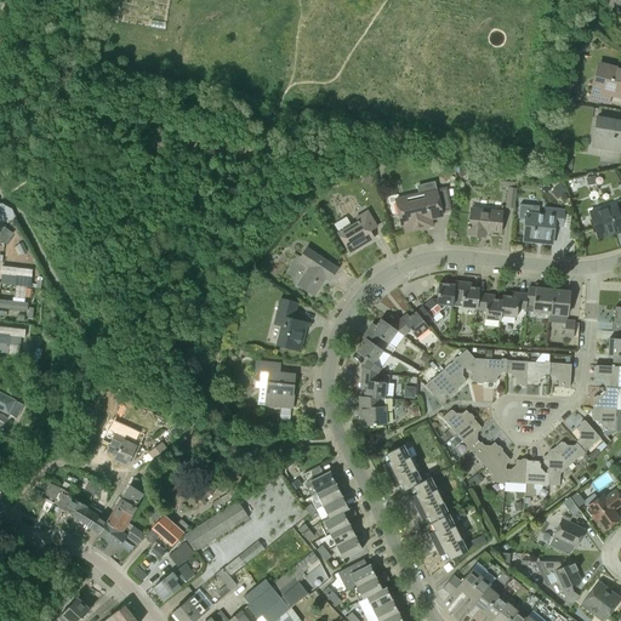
[(590,100),(596,101),(608,103),(610,95),(620,96),(620,70),(599,64),(590,100)]
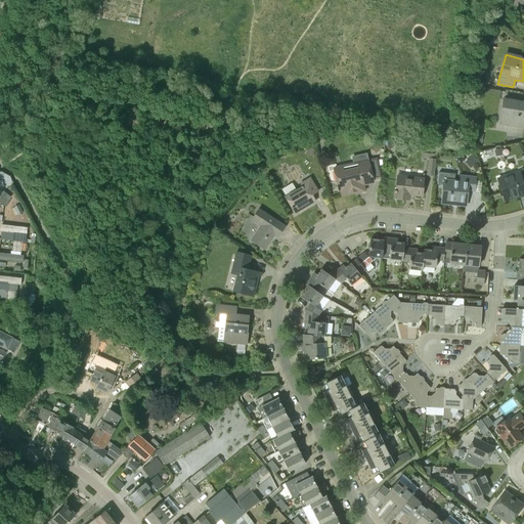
[(523,102),(503,99),(498,124),(523,127),(523,102)]
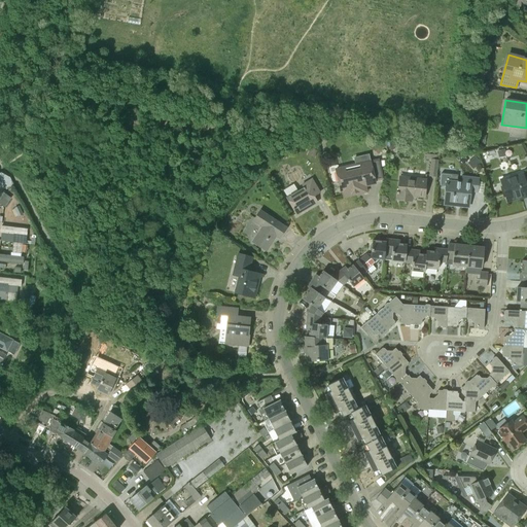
[(486,136),(477,134),(476,143),(484,144),(486,136)]
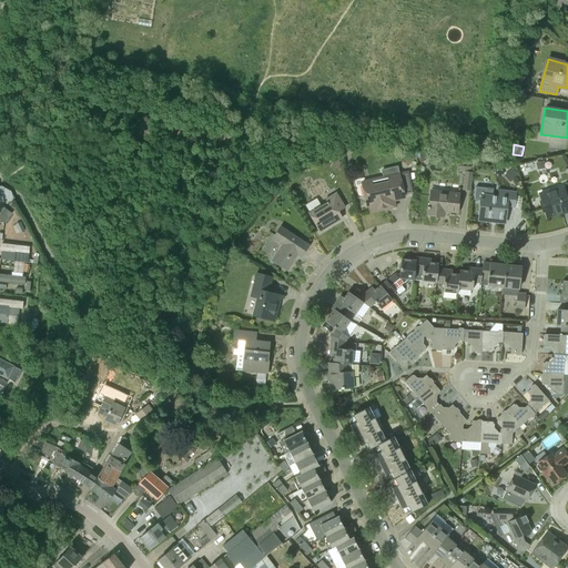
[(407,153),(402,161),(408,166),(414,160),(407,153)]
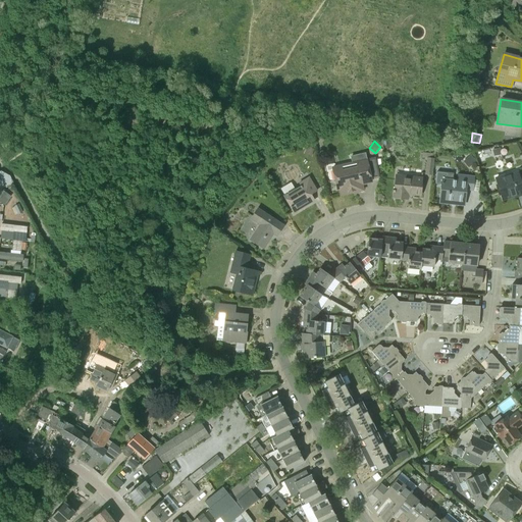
[(307,147),(304,154),(311,157),(314,150),(307,147)]
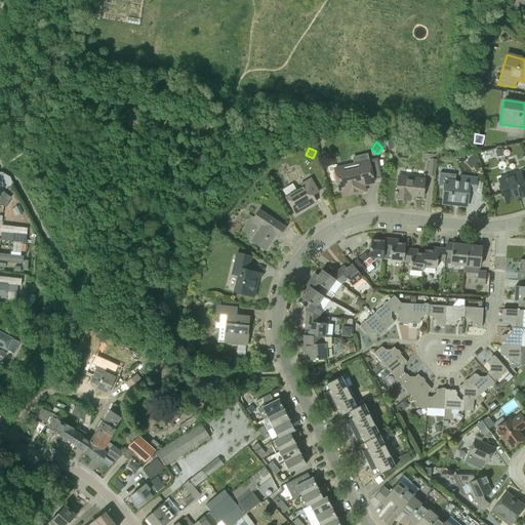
[(502,149),(495,151),(496,157),(503,156),(502,149)]
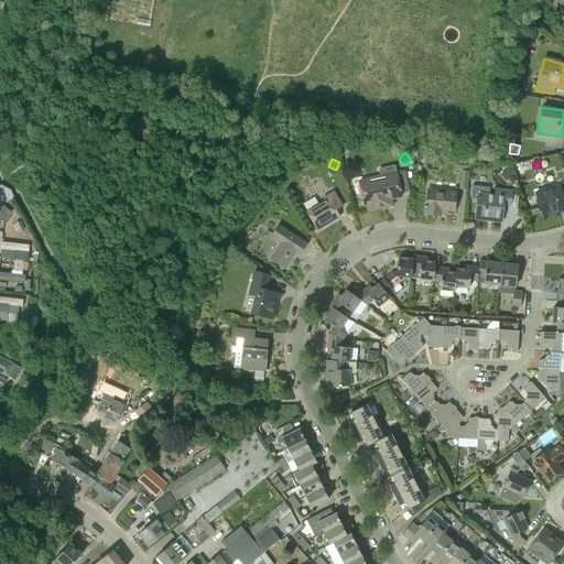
[(461,172),(459,188),(467,190),(469,171),(467,171),(468,166),(456,164),(455,171),(461,172)]
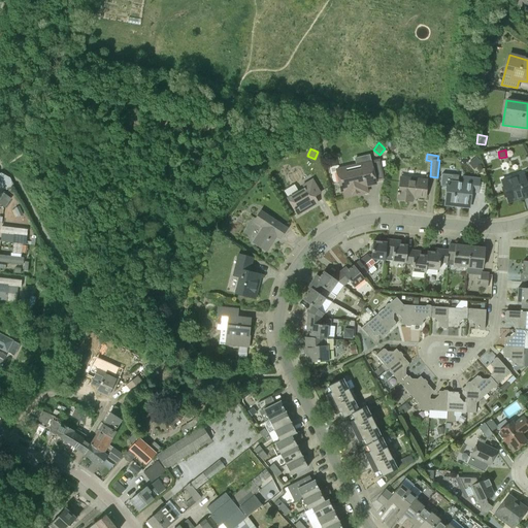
[(475,157),(468,163),(474,169),(482,164),(475,157)]
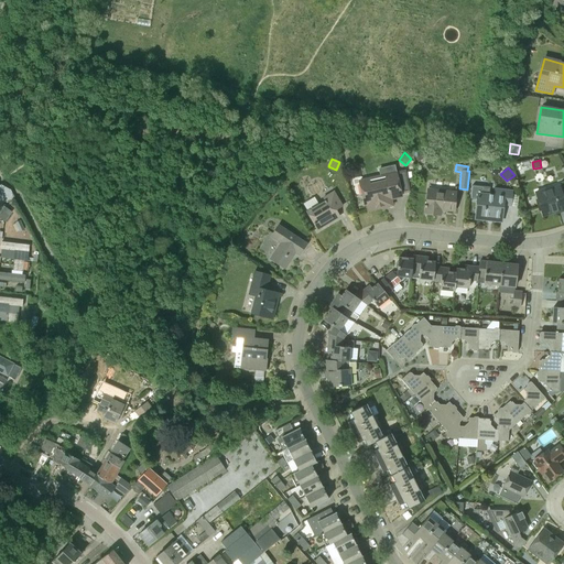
[(396,172),(359,180),(365,205),(367,205),(368,210),(392,206),(390,199),(401,197),(396,172)]
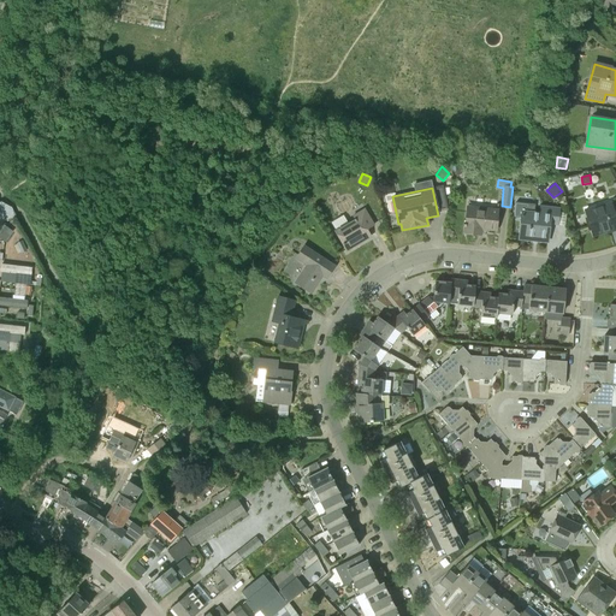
[(0,221),(17,217),(12,208),(12,207),(11,207),(1,201),(0,201),(0,221)]
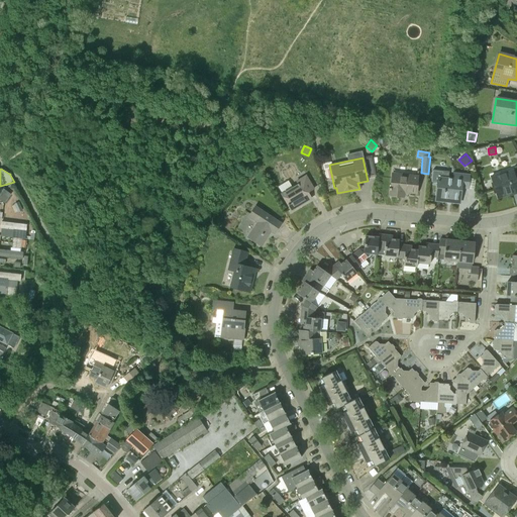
[(500,173),(491,176),(498,198),(512,194),(511,192),(516,189),(516,186),(512,170),(500,174),(500,173)]
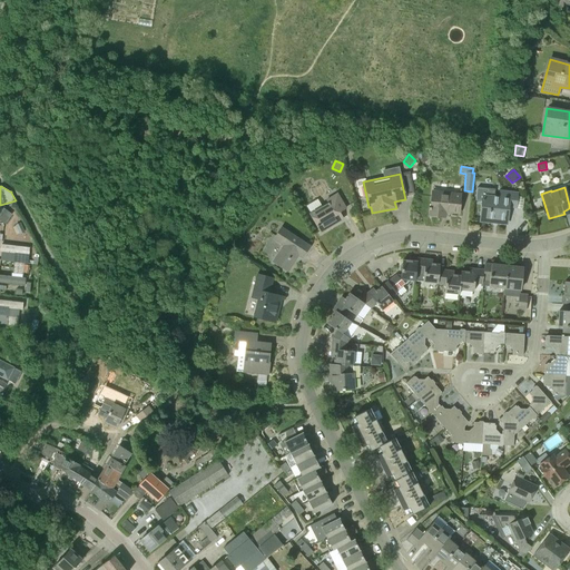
[(429,207),(429,209),(430,210),(430,216),(444,217),(444,212),(459,213),(461,193),(431,190),(430,207),(429,207)]
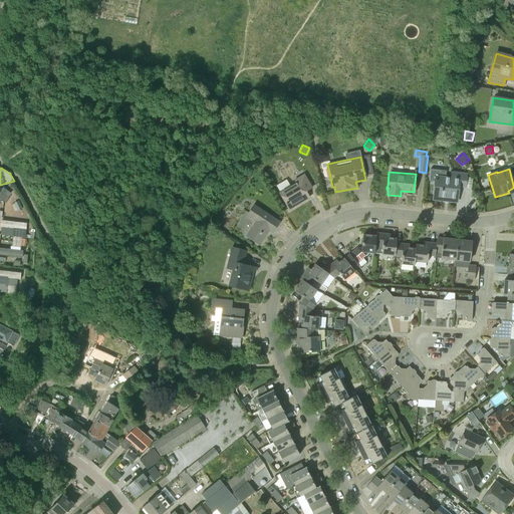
[(450,177),(436,176),(433,200),(457,202),(459,187),(465,188),(467,174),(450,172),(450,177)]
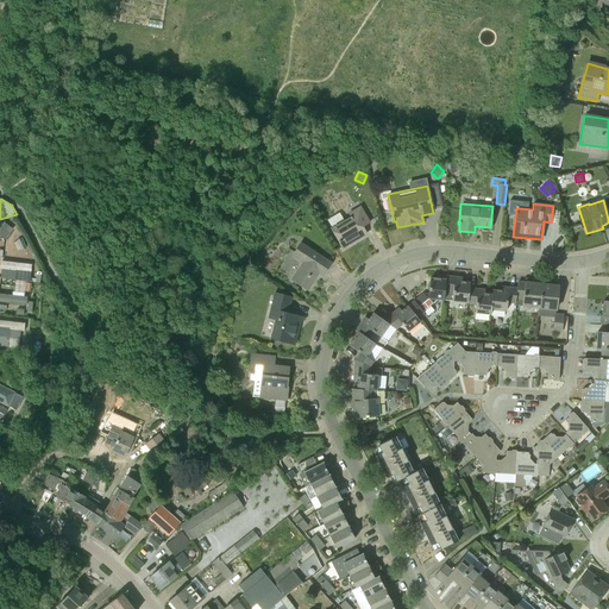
[(359,207),(330,225),(343,249),(355,242),(352,239),(364,232),(362,226),(369,223),(359,207)]
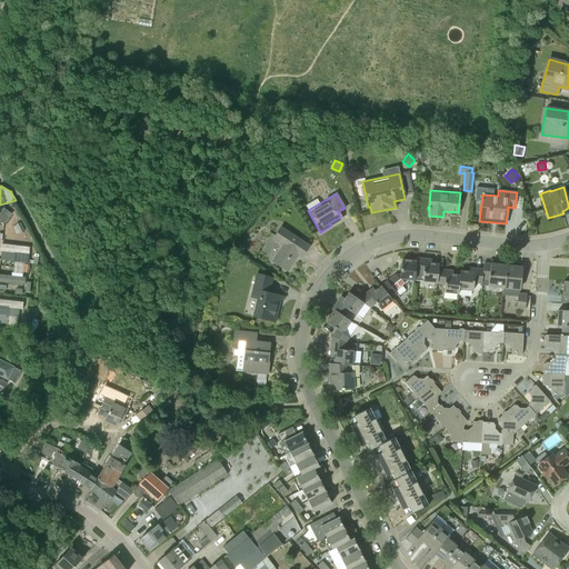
[(12,213),(2,207),(0,208),(0,220),(5,223),(12,213)]
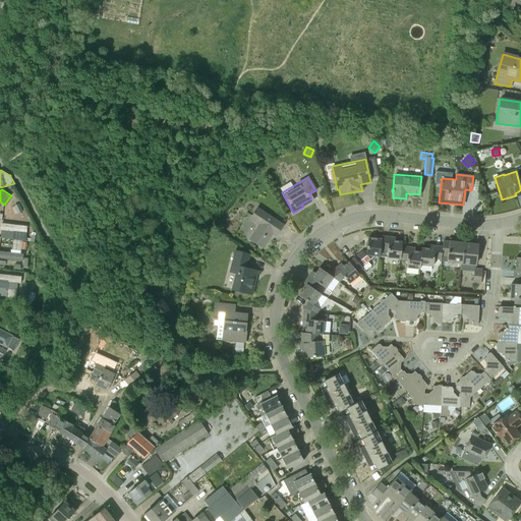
[(22,212),(18,204),(14,206),(18,215),(22,212)]
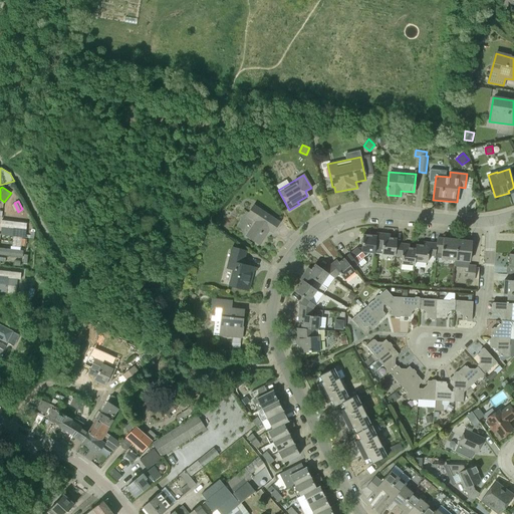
[(254,222),(245,236),(260,245),(269,231),(273,233),(279,222),(253,205),(246,216),(254,222)]
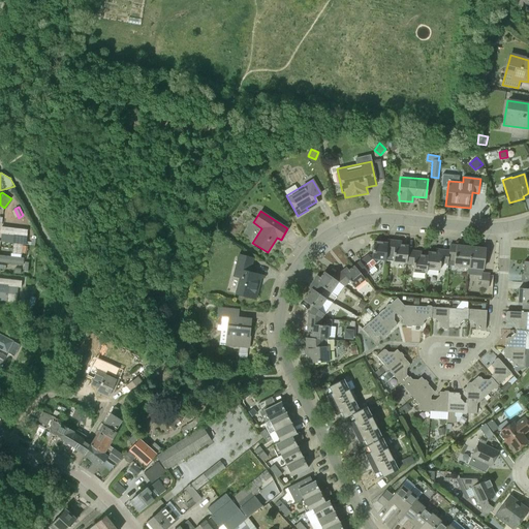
[(0,241),(26,244),(27,230),(1,227),(0,231),(0,234),(1,234),(0,241)]
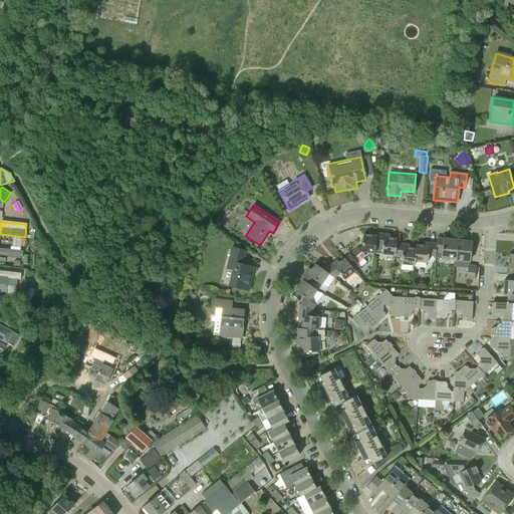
[(395,256),(396,243),(397,239),(390,238),(390,235),(376,233),(376,236),(375,246),(374,253),(395,256)]
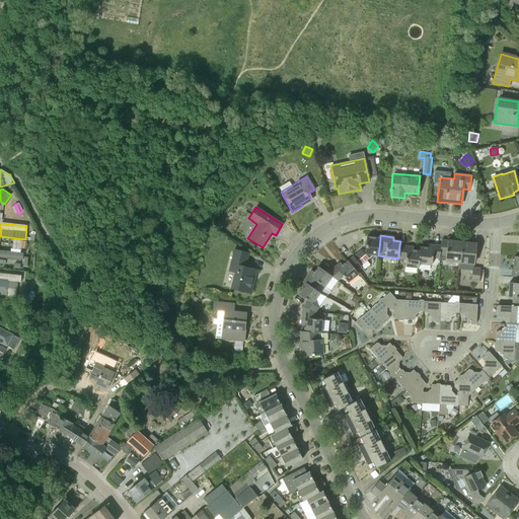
[(377,255),(378,255),(379,248),(380,238),(367,237),(366,245),(353,256),(347,262),(356,272),(357,272),(361,267),(361,266),(370,257),(370,261),(377,262),(377,255)]
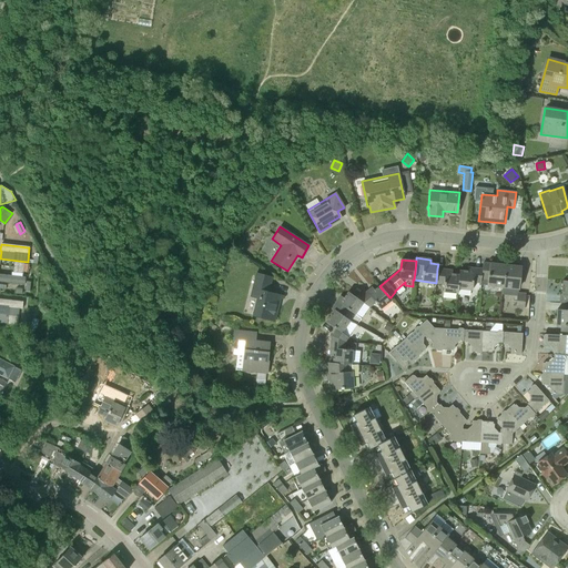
[(480,284),(480,285),(503,287),(505,265),(483,263),(483,270),(480,284)]
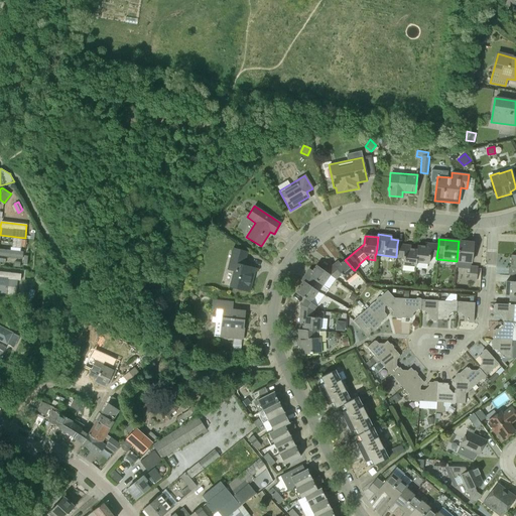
[(459,241),(457,261),(471,262),(473,243),(459,241)]
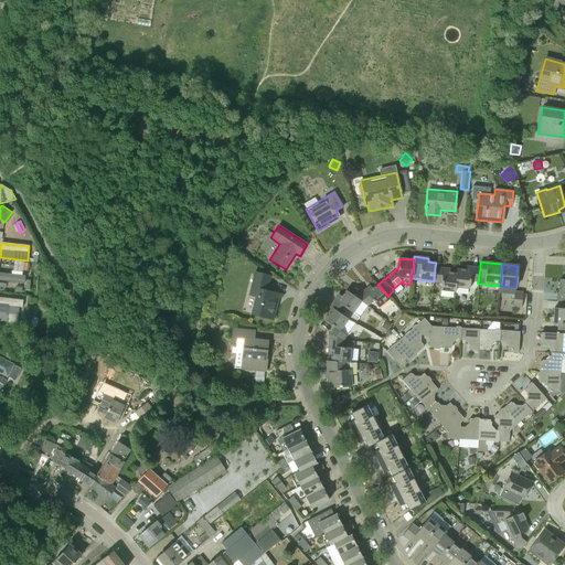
[(470,281),(478,283),(480,268),(465,266),(465,270),(457,269),(457,274),(455,288),(456,288),(469,289),(470,281)]
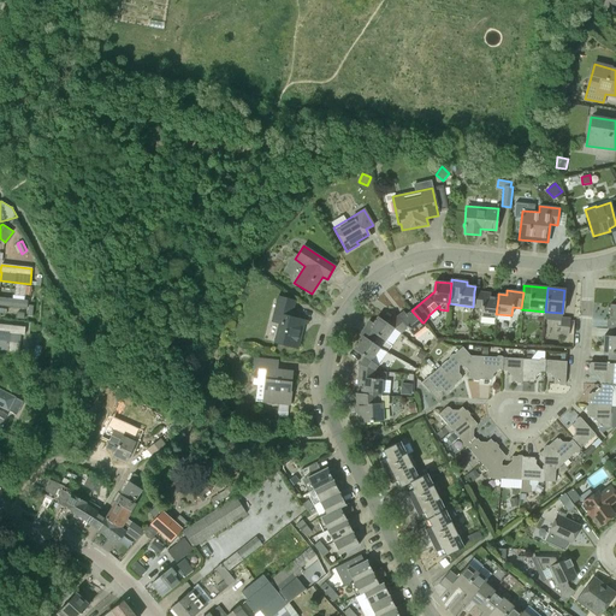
[(473,308),(481,308),(480,317),(497,319),(497,314),(496,314),(498,298),(490,297),(491,294),(474,291),(473,307),(473,308)]
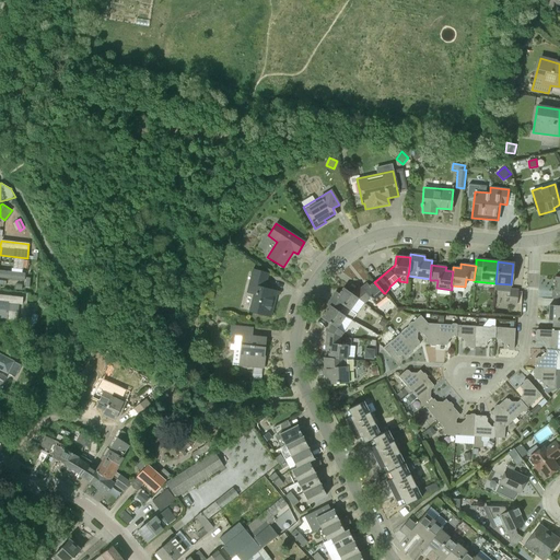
[(25,272),(0,270),(0,278),(24,280),(25,272)]
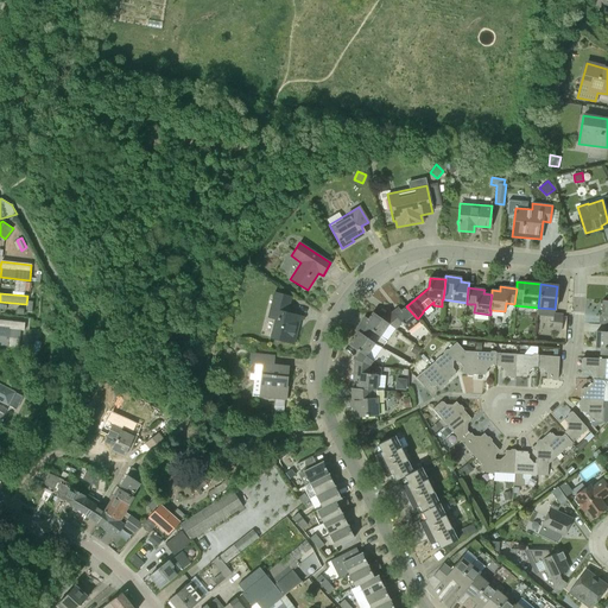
[(274,320),(270,337),(293,343),(299,317),(286,314),(290,297),(273,293),(267,318),(274,320)]
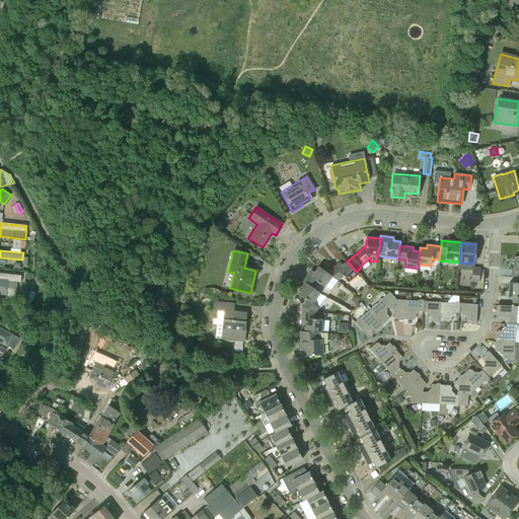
[(357,272),(356,272),(347,262),(342,266),(340,263),(326,273),(325,274),(331,277),(338,281),(343,278),(348,283),(359,274),(357,272)]
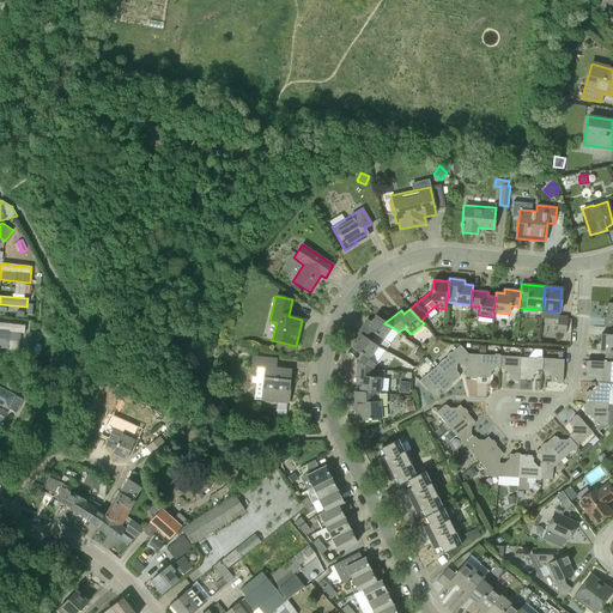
[(386,350),(399,332),(392,327),(384,323),(386,322),(376,315),(371,322),(368,320),(358,333),(360,335),(370,341),(371,341),(377,346),(386,350)]
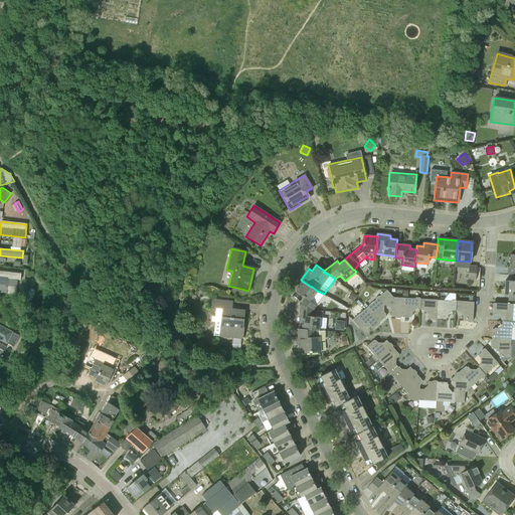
[(476,267),(469,266),(468,280),(475,281),(476,267)]
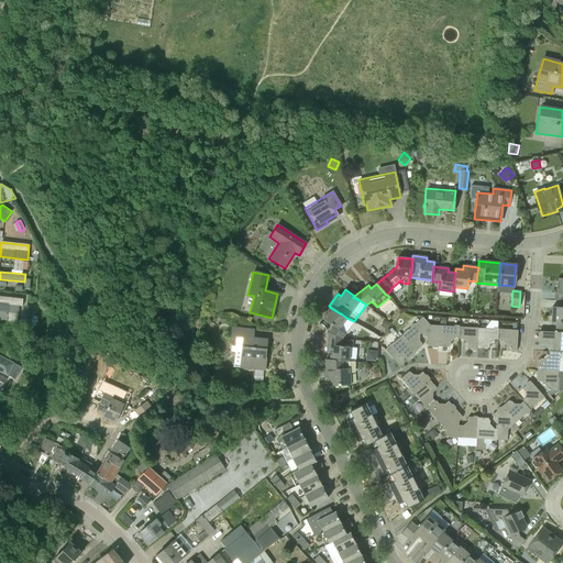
[(29,300),(0,297),(0,310),(26,313),(29,300)]
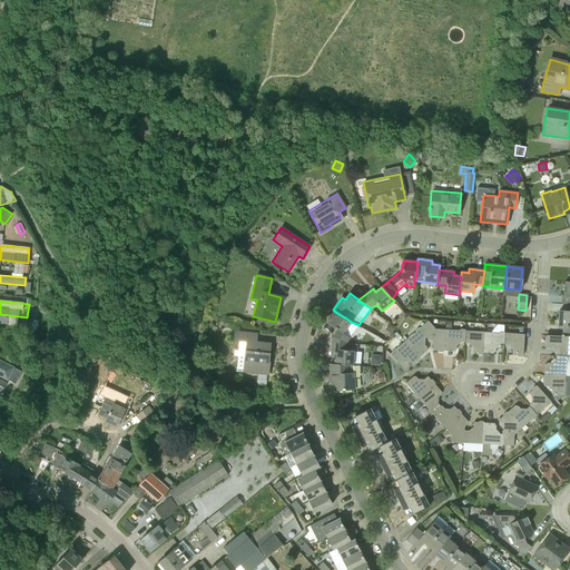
[(569,311),(559,311),(558,326),(569,326),(569,311)]
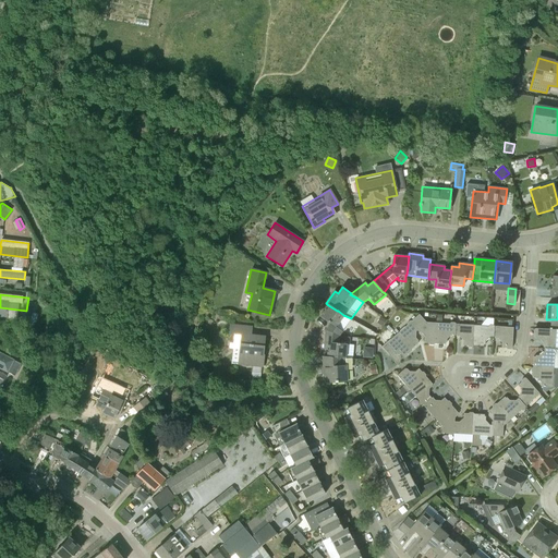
[(330,324),(325,330),(325,335),(339,336),(351,318),(343,315),(338,311),(337,311),(328,305),(320,316),(330,324)]
